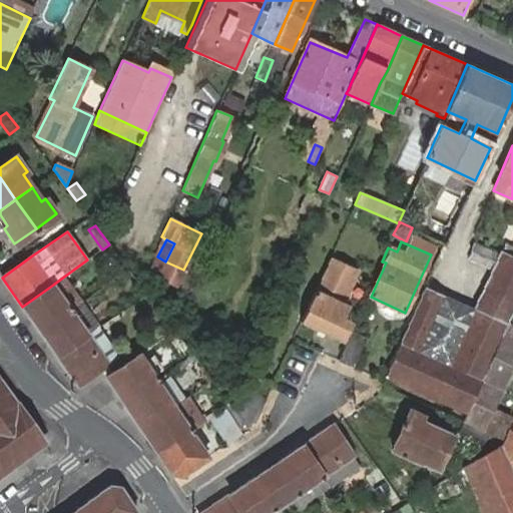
[(474,309),(425,287),(384,376),(466,413),(507,324),(512,310),(512,258),(501,252),(500,253),(475,242),(468,258),(493,269),(474,309)]
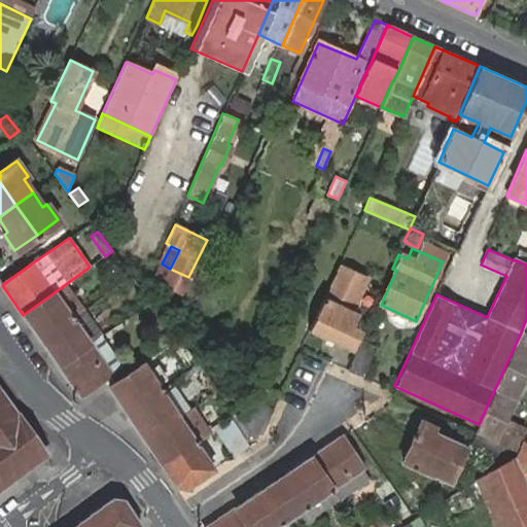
[(365,279),(339,266),(332,278),(326,292),(323,300),(310,330),(351,350),(359,330),(350,326),(354,315),(350,312),(365,279)]
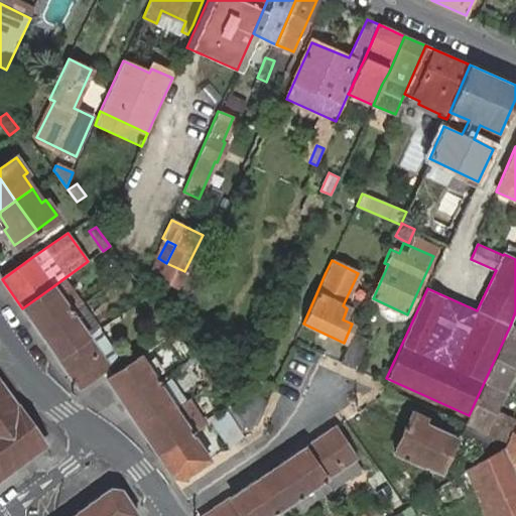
[(61,280),(53,286),(71,310),(79,304),(61,280)]
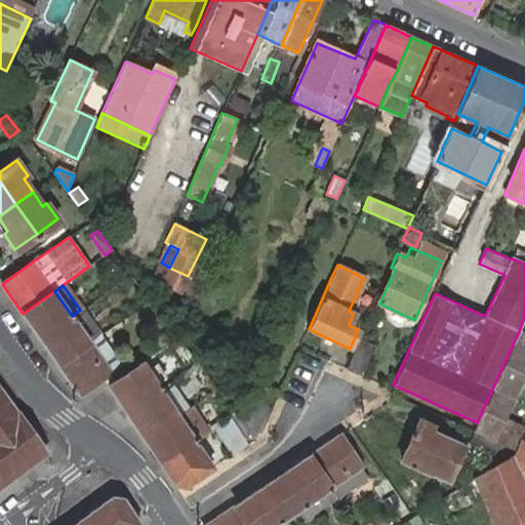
[(23,314),(41,339),(72,316),(54,291),(23,314)]
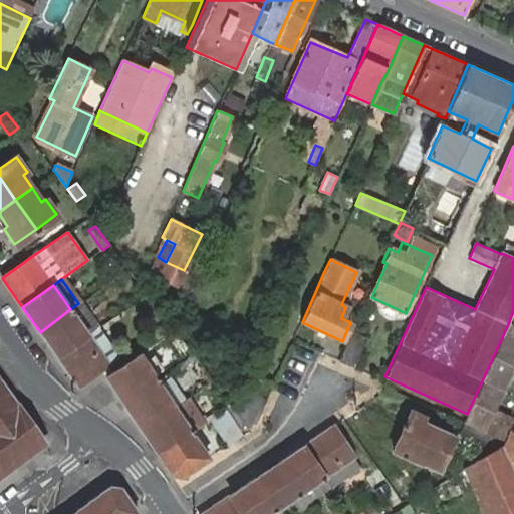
[(100,326),(82,301),(78,303),(70,309),(88,334),(100,326)]
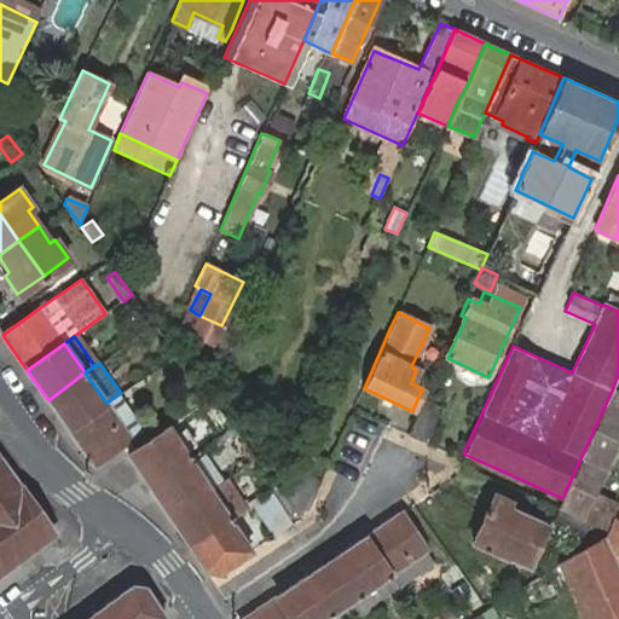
[(48,400),(69,429),(106,403),(85,372),(48,400)]
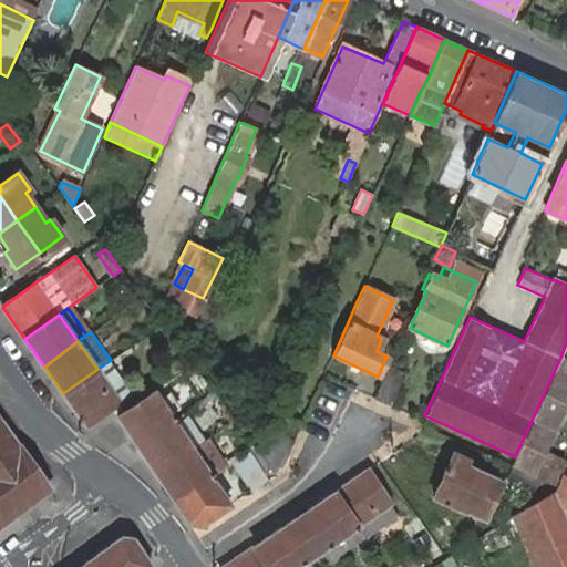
[(566,360),(560,358),(515,456),(512,466),(514,467),(534,476),(553,485),(564,463),(544,454),(537,451),(543,447),(566,397),(566,371),(566,370),(566,360)]
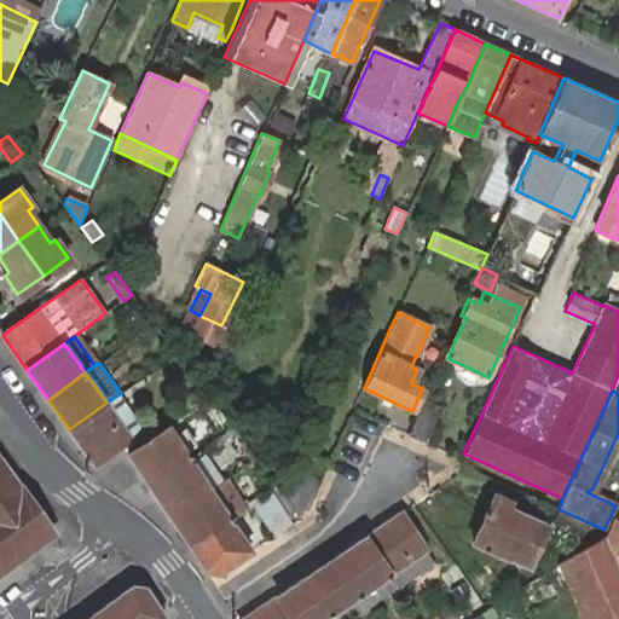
[(131,439),(145,428),(121,393),(106,403),(131,439)]
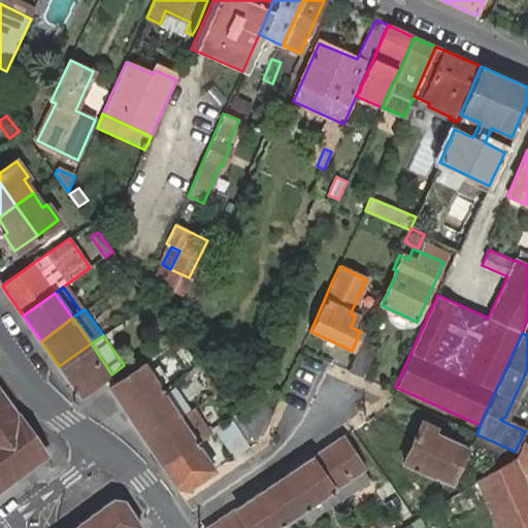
[(361,342),(349,371),(363,378),(375,349),(361,342)]
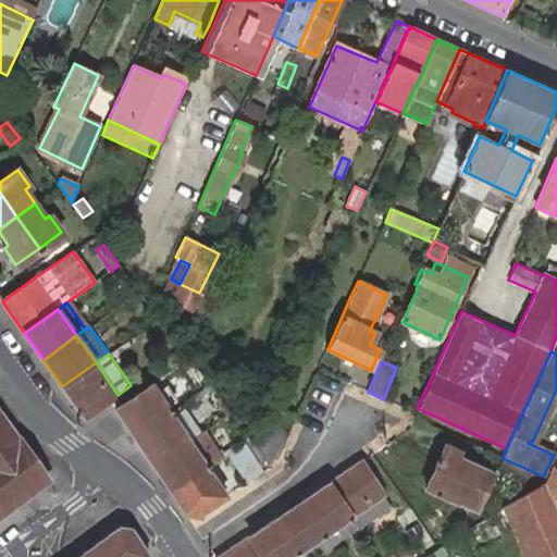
[(85,418),(110,400),(118,395),(96,362),(62,386),(85,418)]
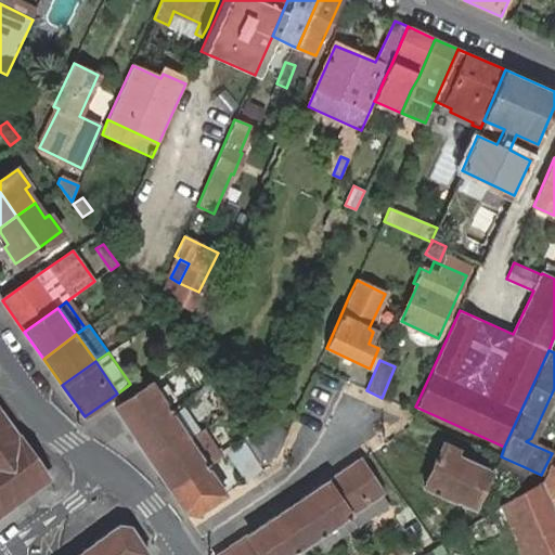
[(115,408),(133,436),(169,411),(151,383),(115,408)]
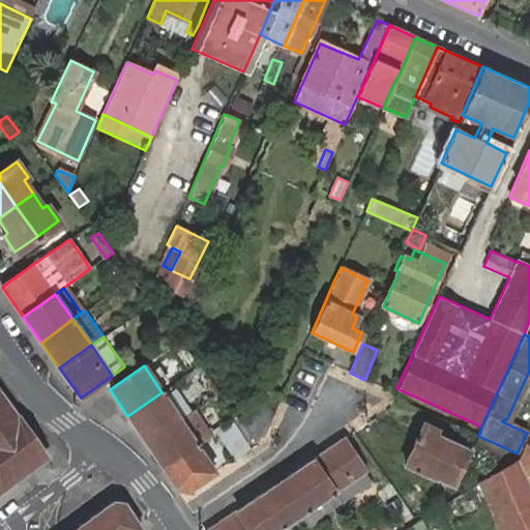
[(127,416),(146,443),(179,419),(162,392),(127,416)]
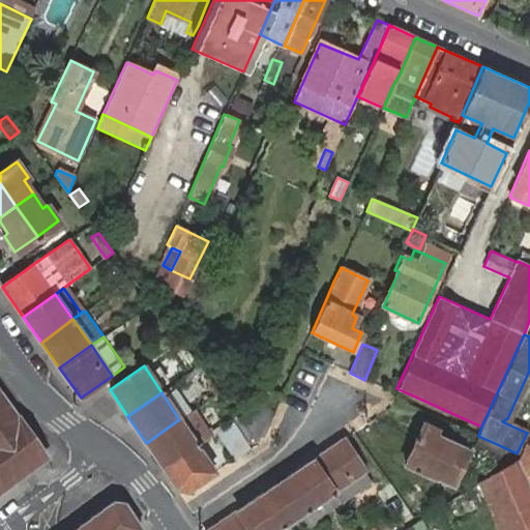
[(0,431),(18,418),(0,393),(0,431)]
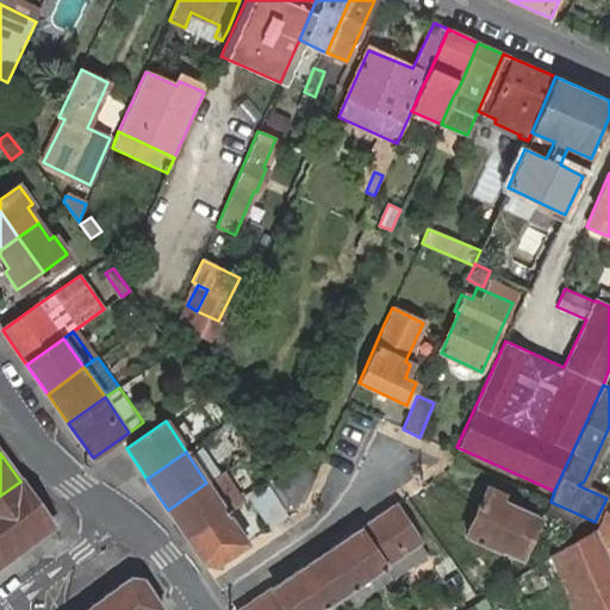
[(316,475),(286,461),(275,484),(298,512),(316,475)]
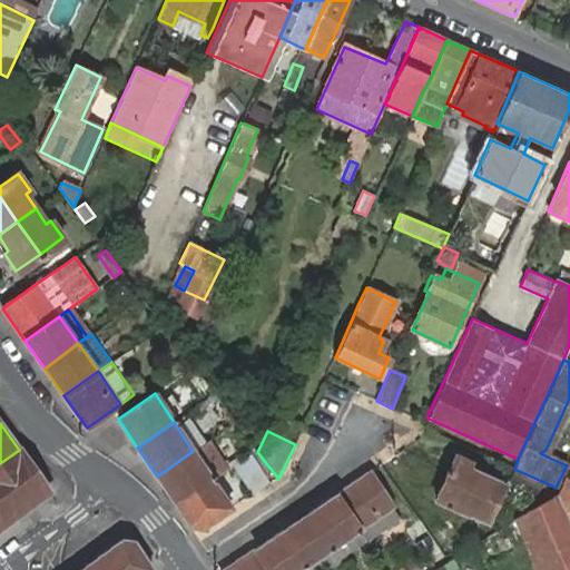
[(224,471),(206,442),(193,451),(157,477),(175,504),(213,479),(224,471)]
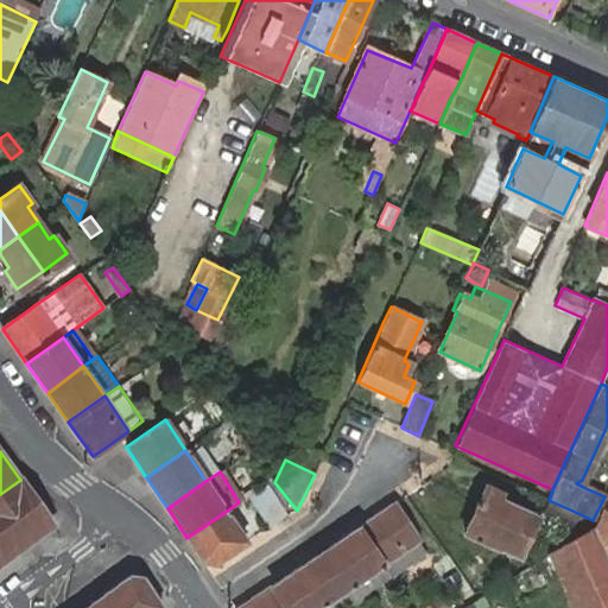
[(20,480),(0,494),(0,562),(52,524),(20,480)]
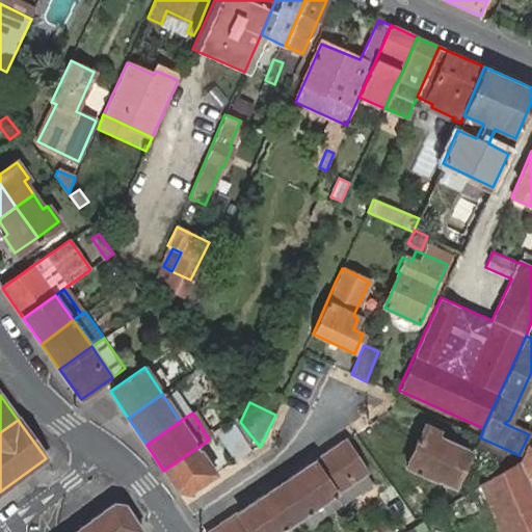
[(236,460),(247,453),(248,446),(233,423),(218,433),(221,439),(236,460)]
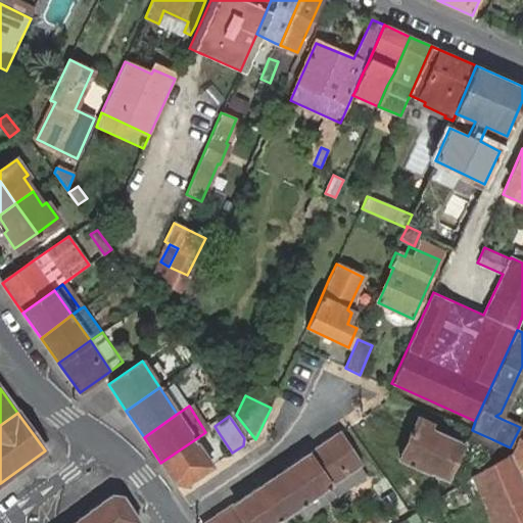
[(408,439),(455,461),(462,445),(429,429),(431,423),(418,417),(412,430),(411,430),(409,434),(410,435),(408,439)]
